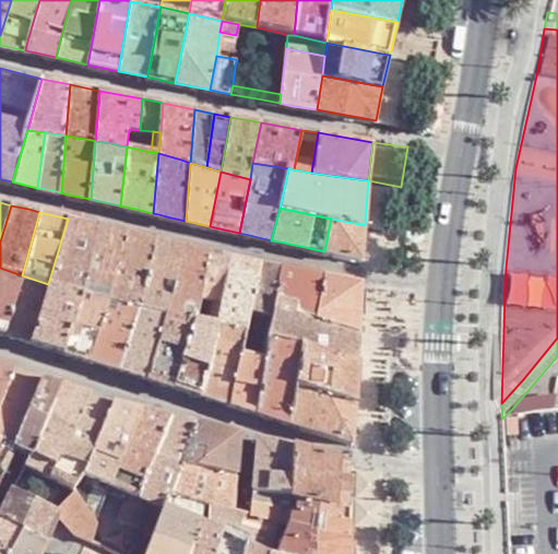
[(86,223),(68,219),(48,284),(80,294),(98,225),(86,223)]
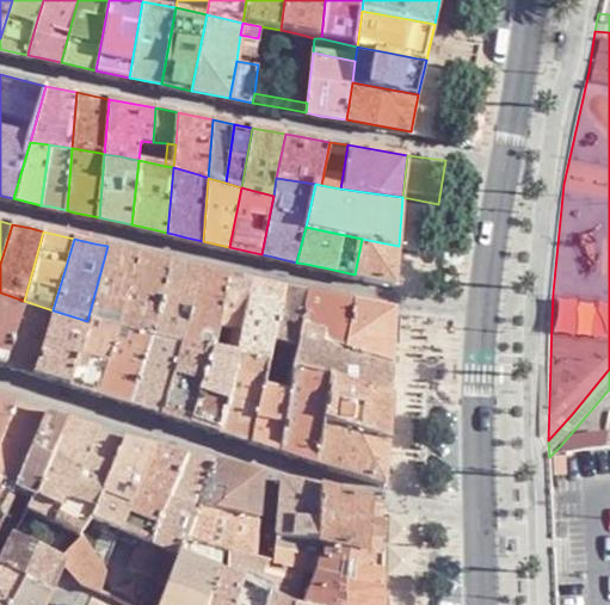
[(395,283),(399,246),(362,239),(355,275),(395,283)]
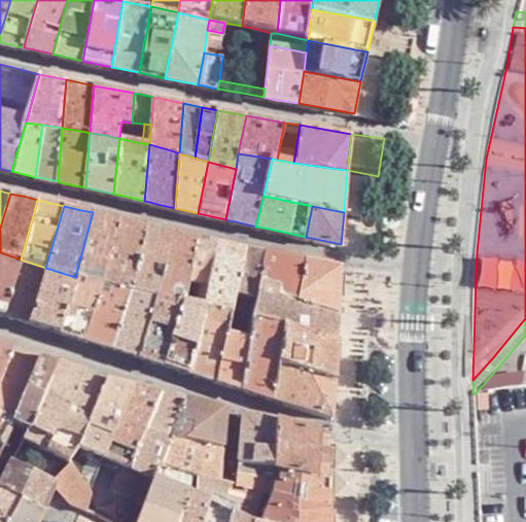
[(110,217),(93,212),(75,277),(101,283),(118,218),(110,217)]
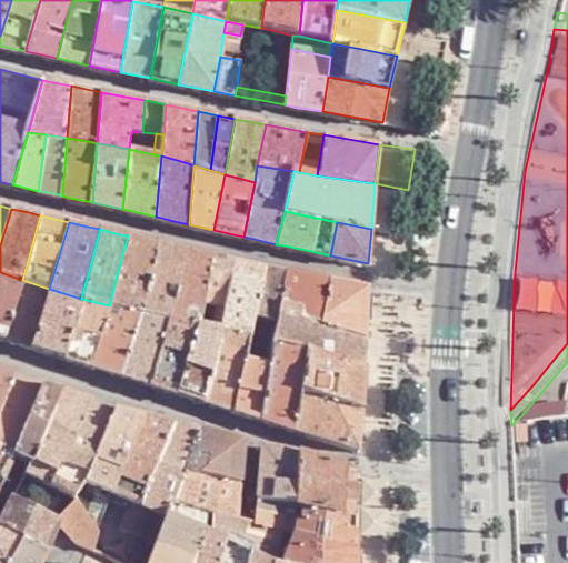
[(147,240),(128,235),(109,305),(139,312),(160,243),(147,240)]
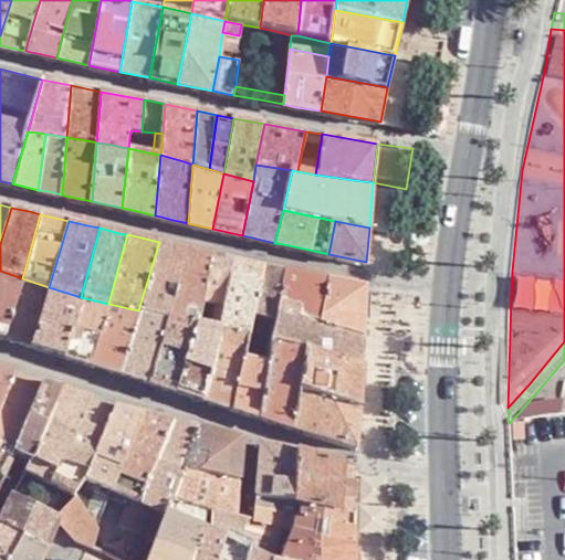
[(159,242),(138,310),(168,317),(187,249),(159,242)]
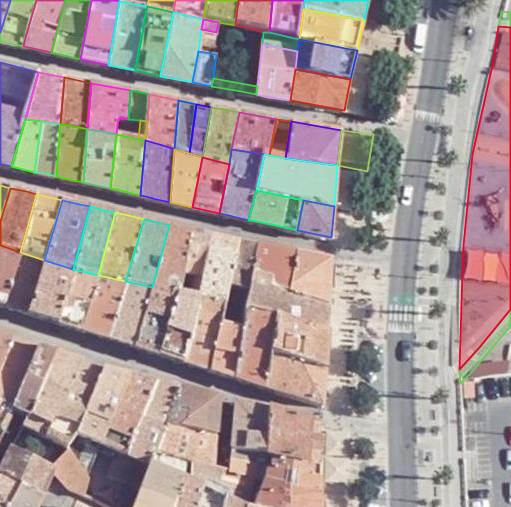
[(169,225),(152,287),(177,293),(192,230),(169,225)]
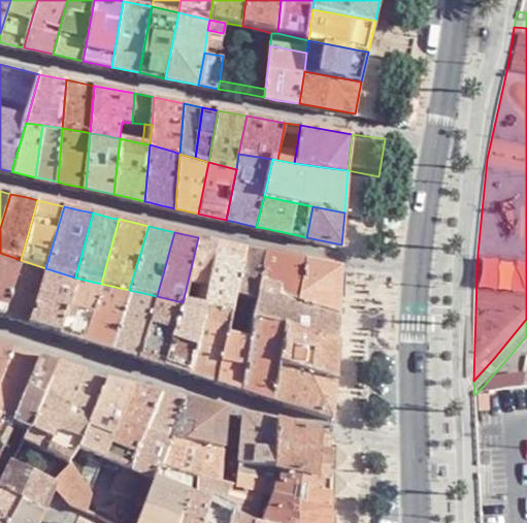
[(220,242),(198,237),(183,302),(197,305),(206,307),(220,242)]
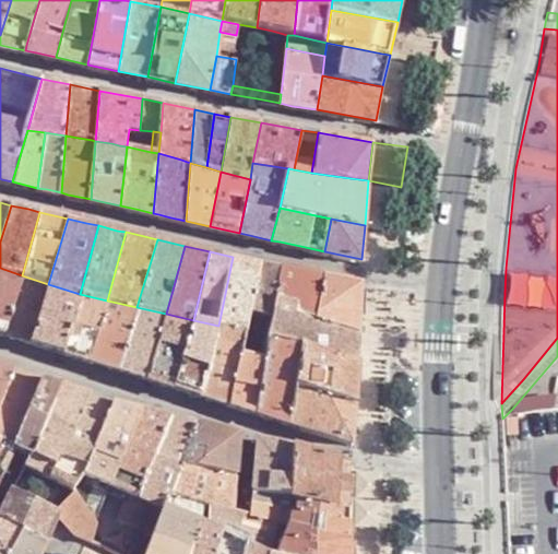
[(261,263),(233,257),(218,326),(247,332),(251,314),(261,263)]
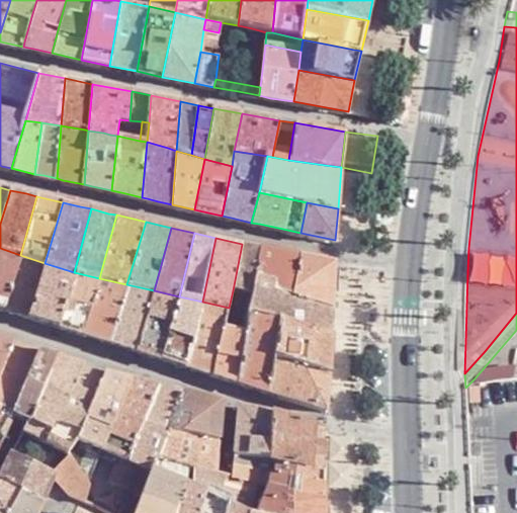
[(242,244),(233,290),(250,294),(256,272),(261,248),(242,244)]
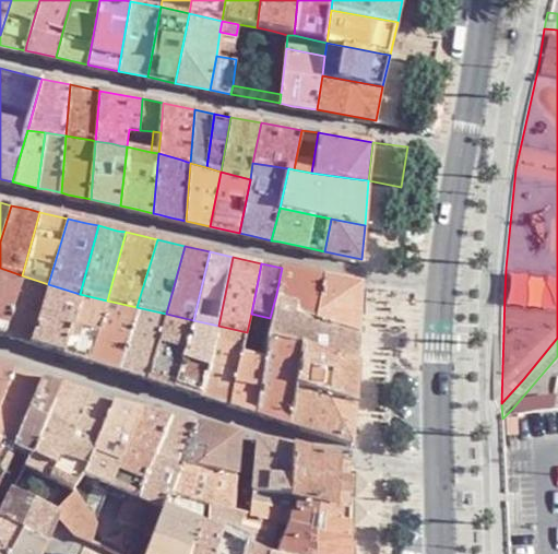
[(0,268),(0,330),(6,332),(22,275),(0,268)]
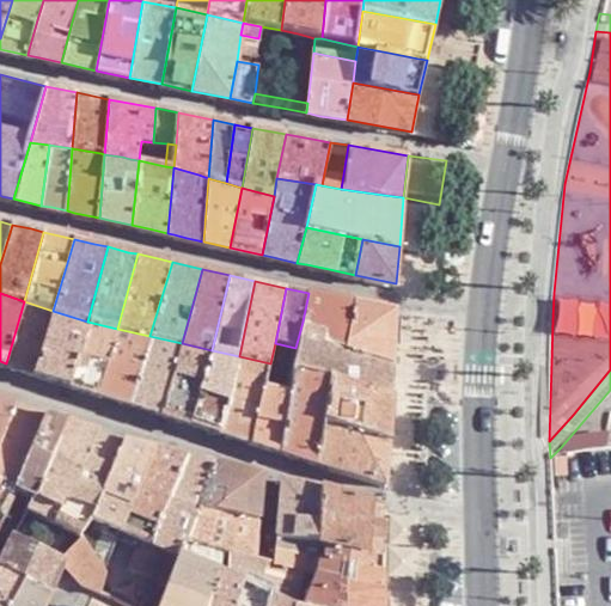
[(340,299),(309,293),(303,322),(321,328),(318,337),(346,347),(355,301),(340,299)]
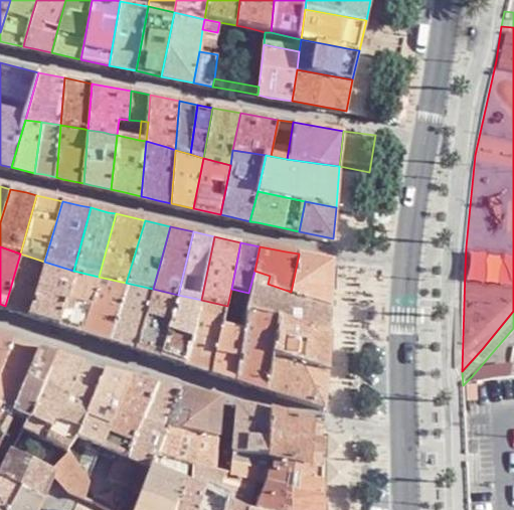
[(44,262),(20,253),(5,306),(29,314),(44,262)]
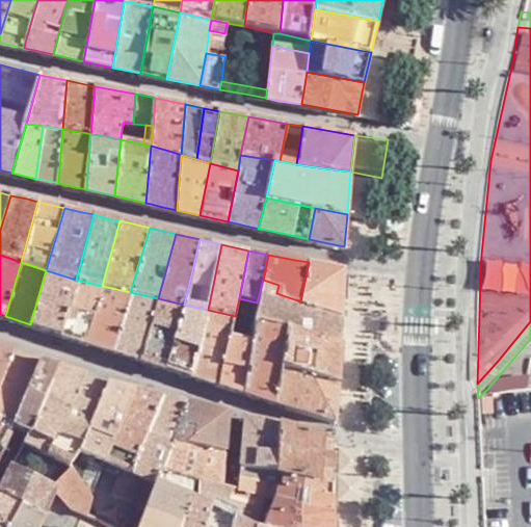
[(327,266),(309,262),(300,301),(341,316),(343,296),(344,269),(327,266)]
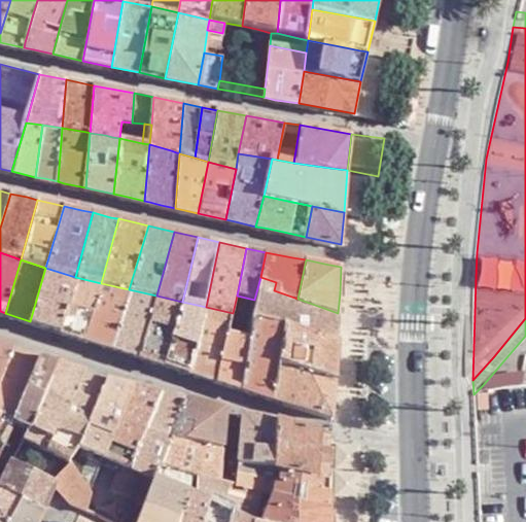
[(45,268),(30,321),(40,323),(60,331),(75,277),(45,268)]
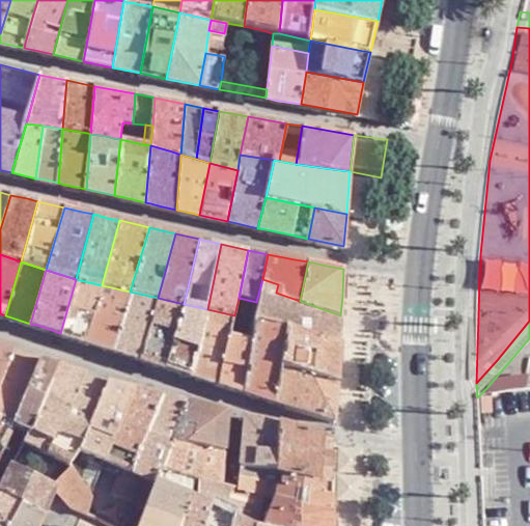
[(76,279),(60,333),(87,341),(102,285),(76,279)]
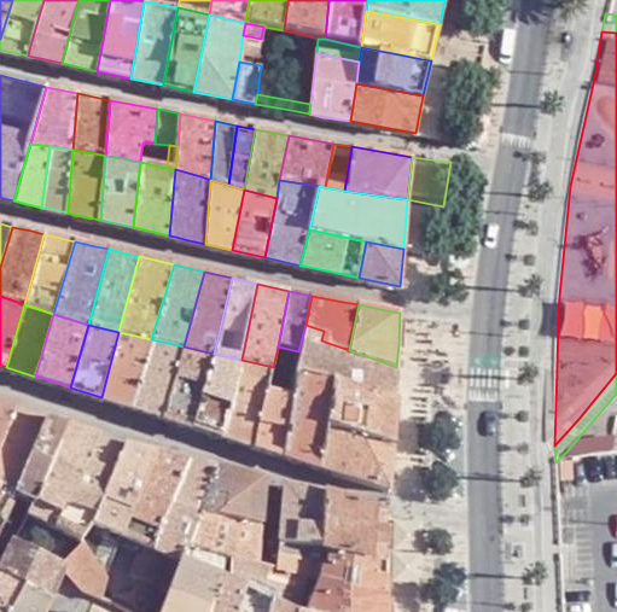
[(324,331),(306,325),(298,351),(296,369),(330,380),(395,401),(396,367),(349,350),(321,341),(324,331)]
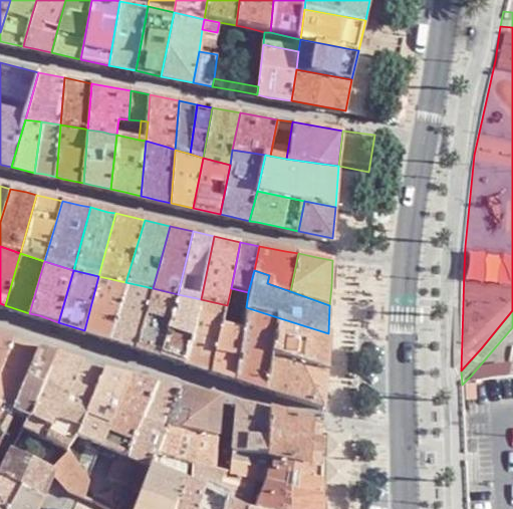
[(98,276),(84,330),(91,332),(108,337),(137,347),(153,288),(125,282),(98,276)]
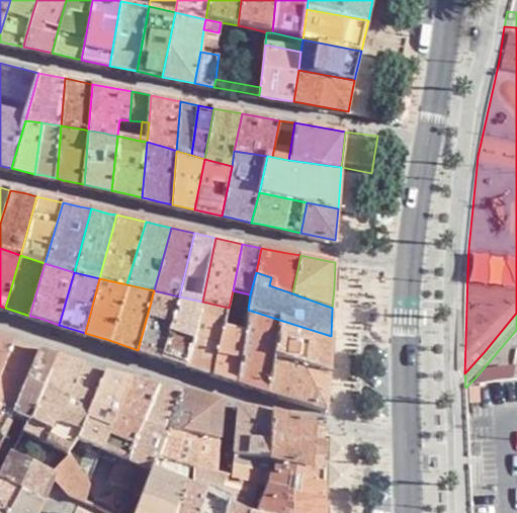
[(154,290),(138,350),(162,357),(174,316),(177,305),(179,296),(154,290)]
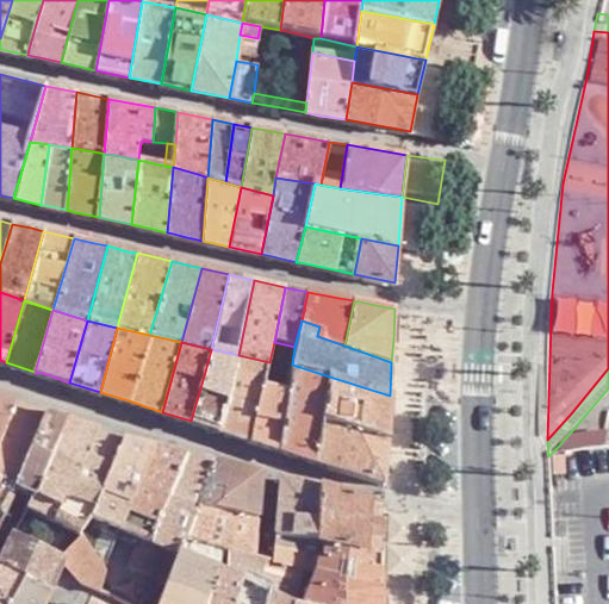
[(228,353),(211,349),(209,359),(225,363),(228,353)]
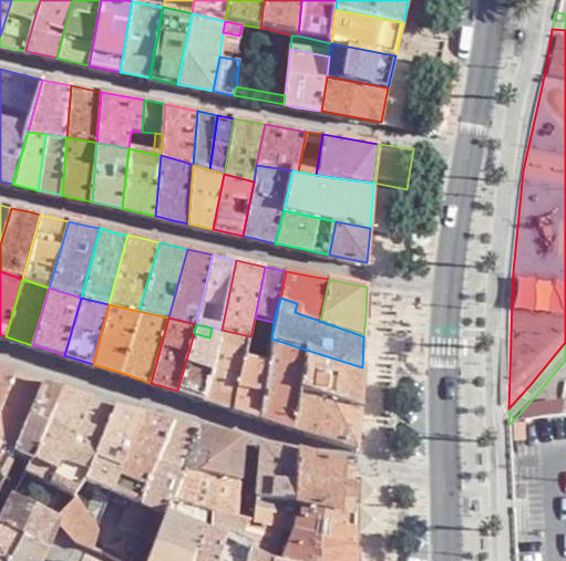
[(191,345),(177,391),(187,393),(204,398),(222,330),(212,328),(209,338),(206,350),(191,345)]
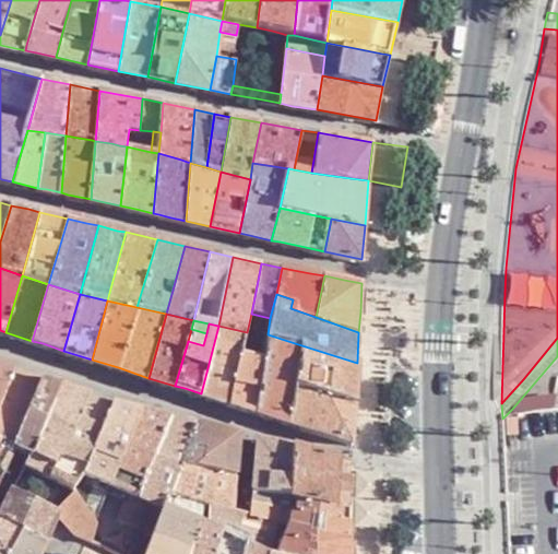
[(218,326),(201,393),(233,403),(245,344),(247,332),(218,326)]
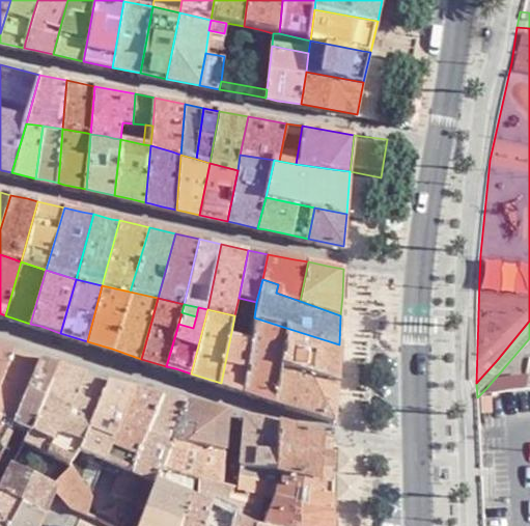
[(252,331),(244,390),(256,394),(276,400),(280,363),(283,327),(254,317),(252,331)]
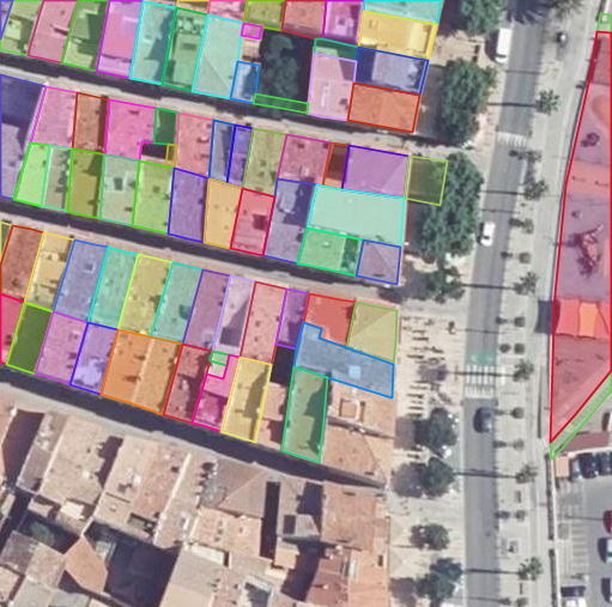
[(291,382),(268,377),(255,442),(260,444),(282,450),(291,382)]
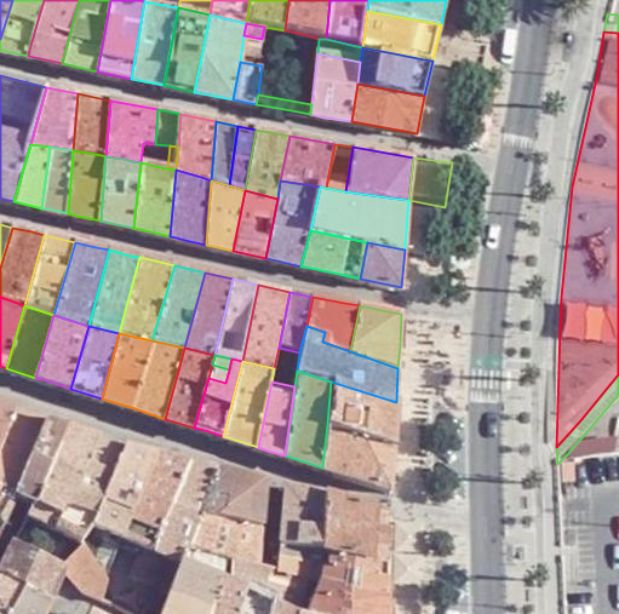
[(396,402),(331,382),(327,424),(394,446),(396,402)]
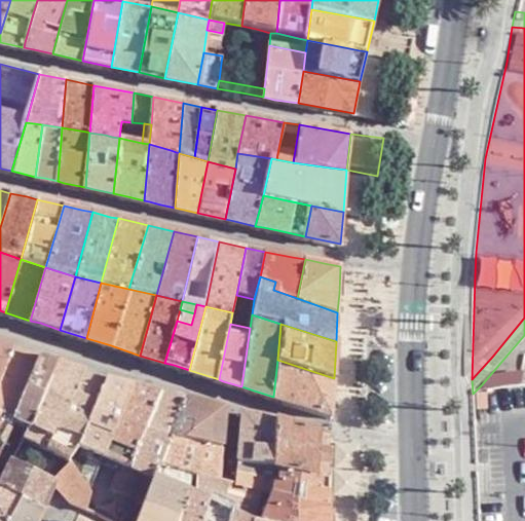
[(0,369),(11,344),(0,340),(0,369)]
